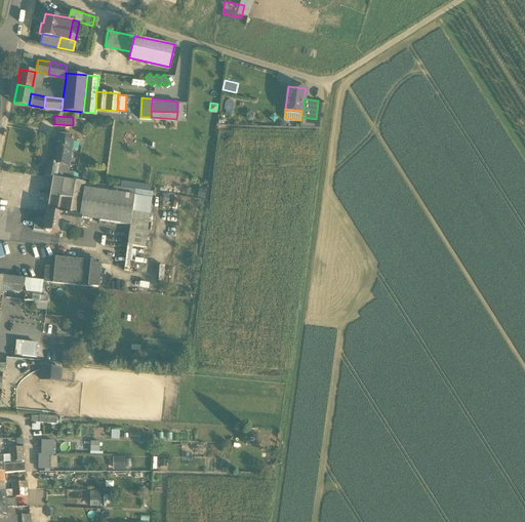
[(315,126),(316,119),(300,117),(300,120),(299,126),(315,126)]
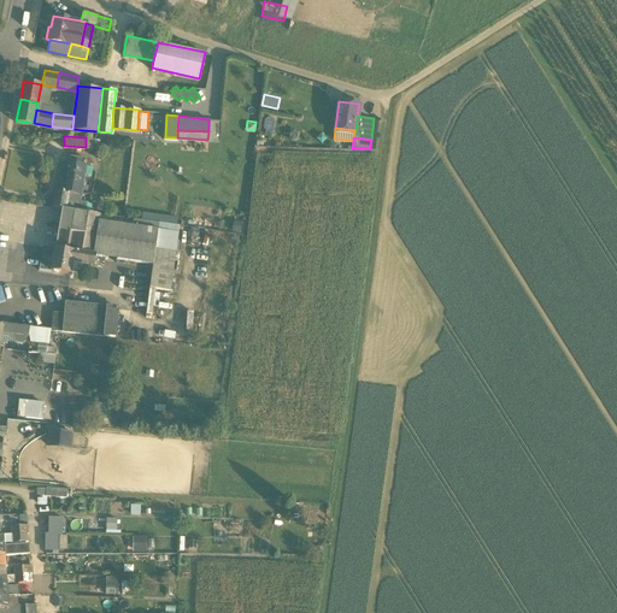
[(66,160),(62,189),(62,190),(81,194),(86,163),(83,163),(66,160)]
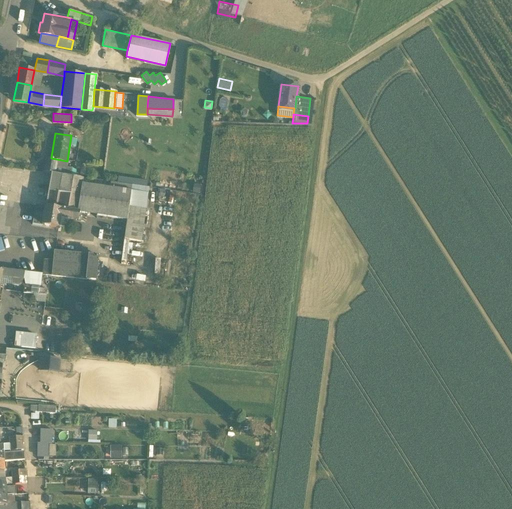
[(66,165),(67,161),(51,158),(51,157),(45,156),(42,171),(51,172),(70,175),(71,166),(66,165)]
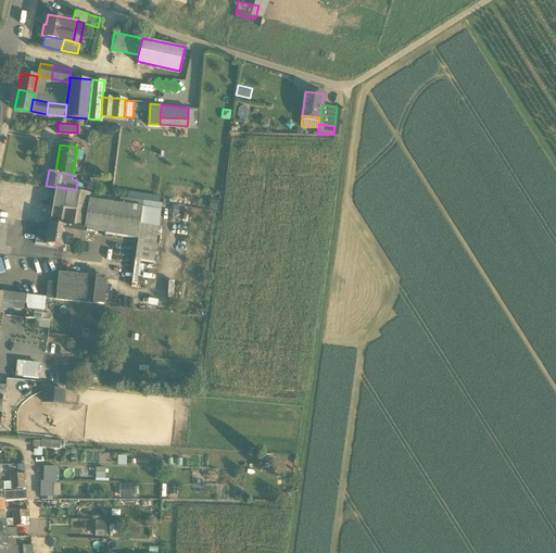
[(50,223),(84,228),(90,192),(76,190),(55,187),(50,223)]
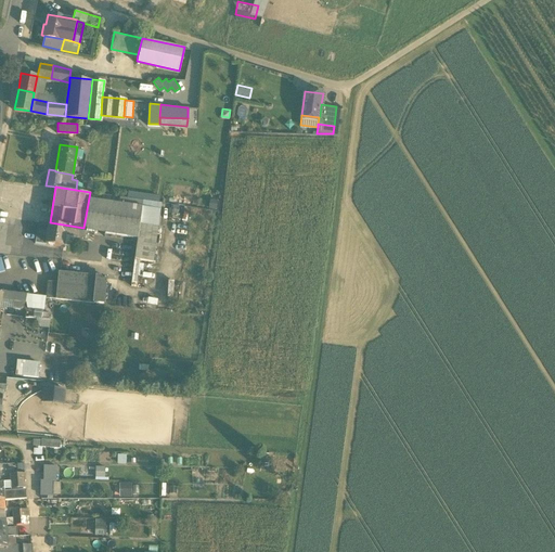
[(143,199),(159,201),(160,194),(128,189),(127,196),(143,199)]
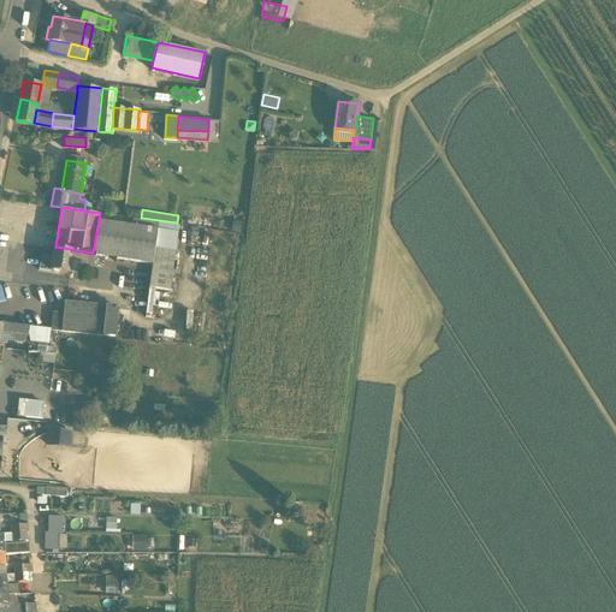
[(93,254),(153,262),(155,247),(159,220),(141,218),(100,212),(100,213),(93,253),(93,254)]
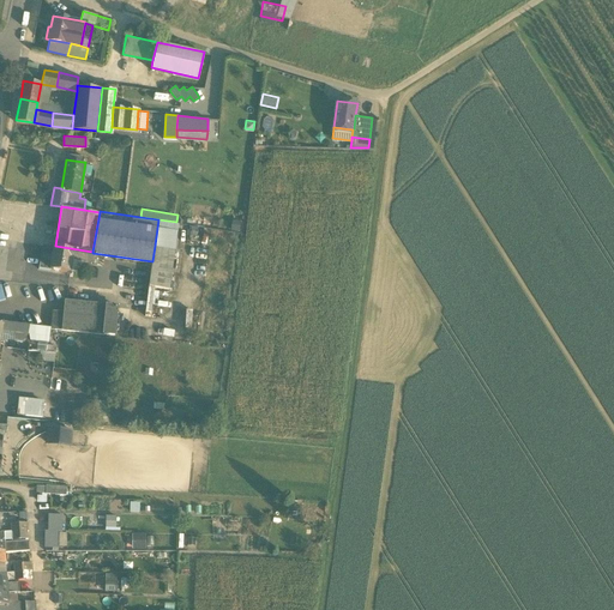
[(241,219),(232,218),(230,229),(239,230),(241,219)]
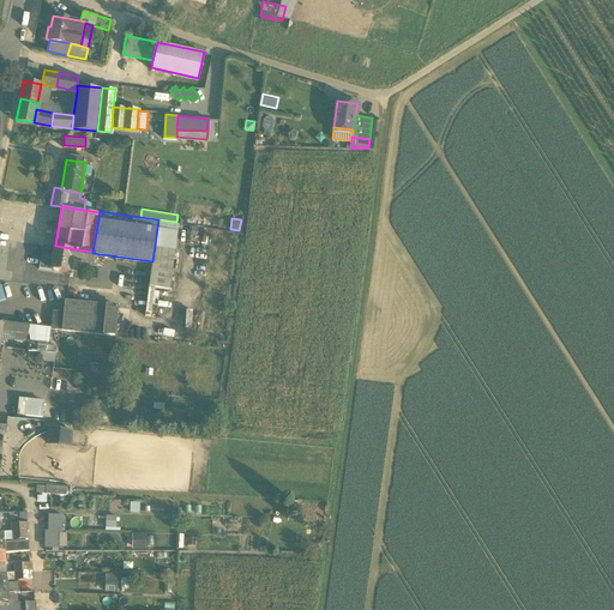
[(176,222),(158,219),(155,246),(174,248),(178,222),(176,222)]
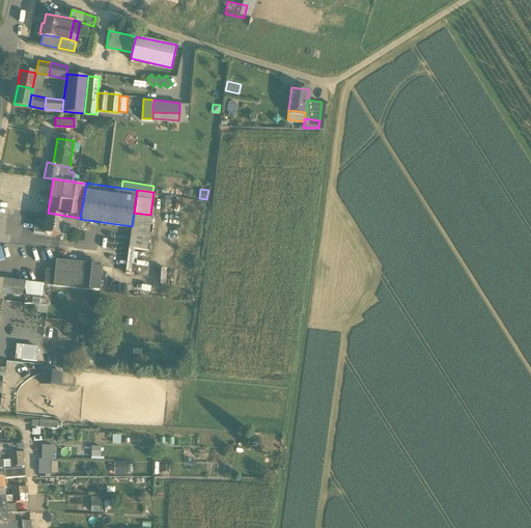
[(33,230),(44,232),(48,213),(36,211),(33,230)]
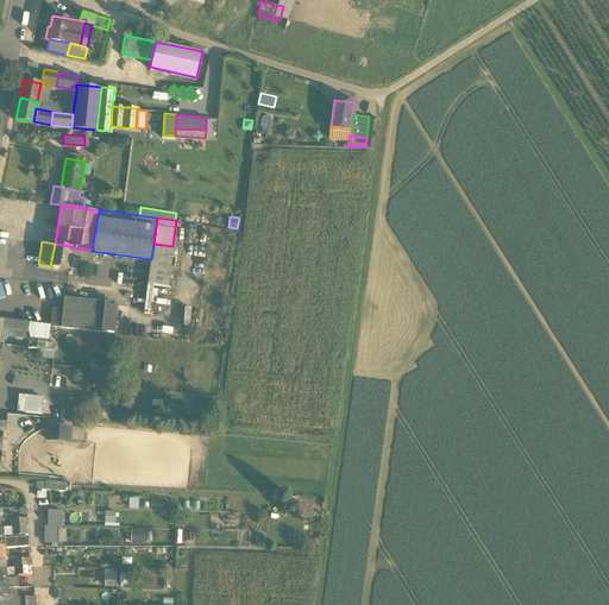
[(50,266),(69,270),(69,269),(71,257),(77,258),(90,259),(92,251),(92,250),(55,244),(50,266)]
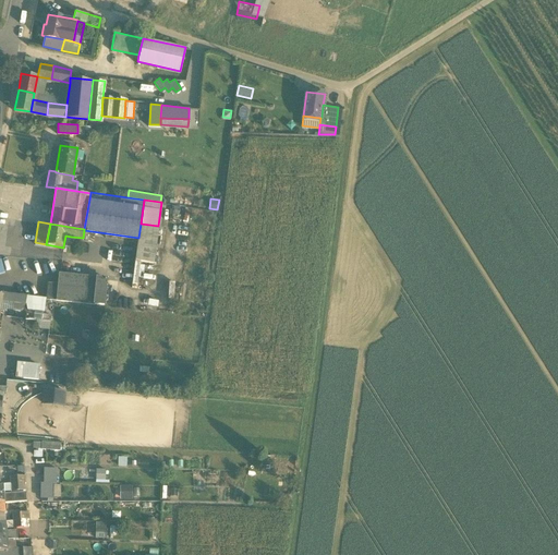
[(158,226),(141,224),(138,238),(135,258),(154,262),(158,226)]
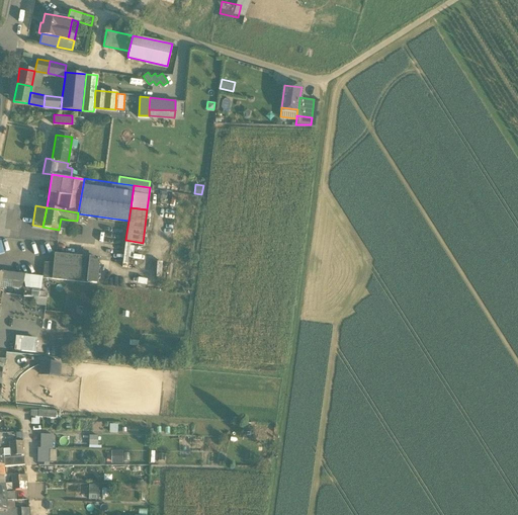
[(58,254),(57,264),(89,268),(88,280),(103,282),(105,260),(58,254)]
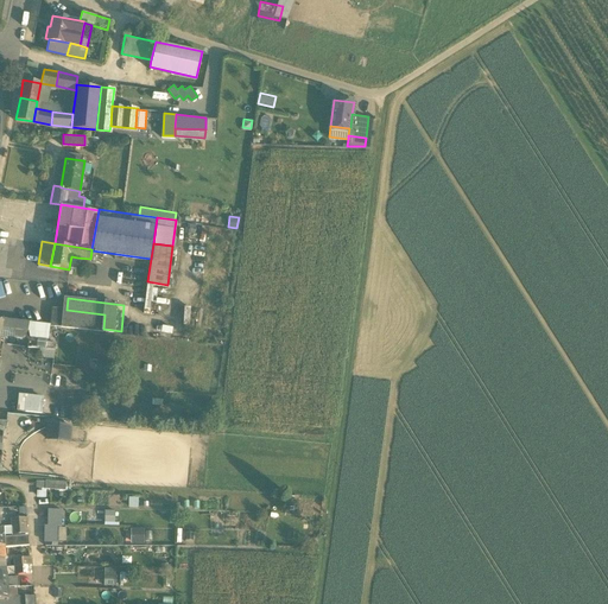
[(52,323),(103,329),(105,315),(67,310),(54,309),(52,323)]
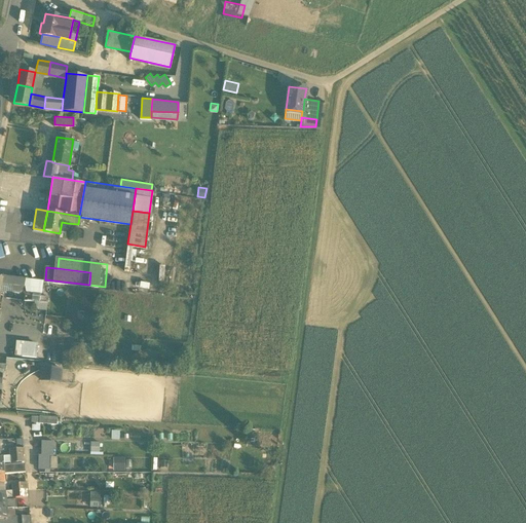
[(0,273),(0,276),(1,277),(0,285),(6,287),(7,288),(10,289),(11,290),(20,291),(21,290),(23,285),(26,286),(27,291),(40,292),(42,279),(25,277),(0,273)]
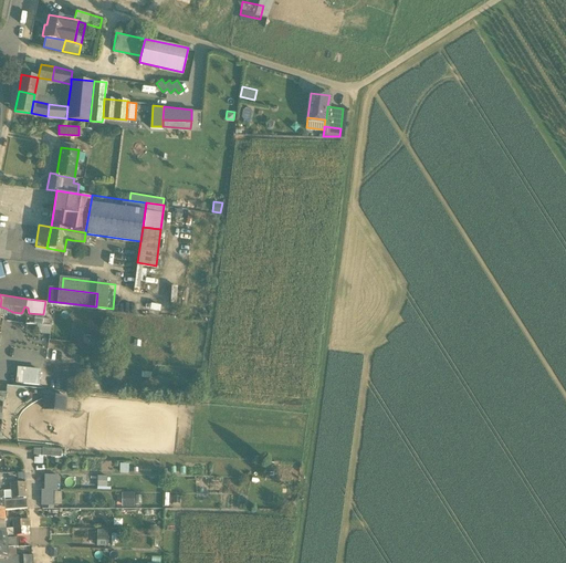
[(37,332),(50,333),(51,323),(38,322),(37,332)]
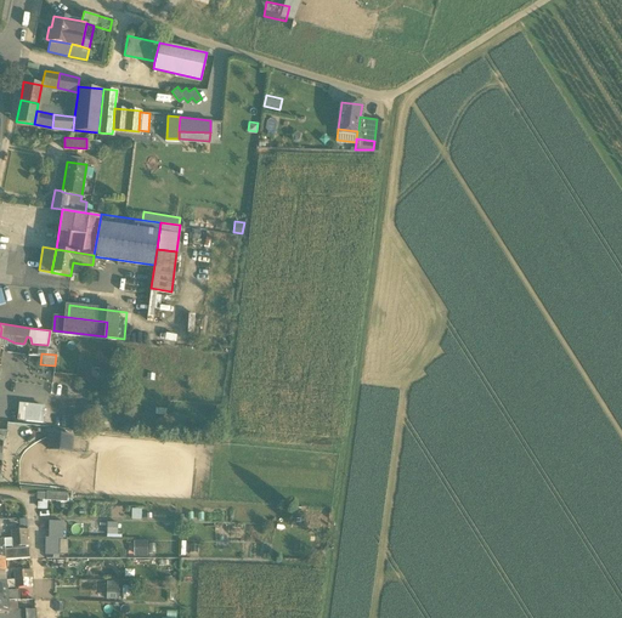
[(16,418),(38,420),(39,406),(18,403),(16,418)]
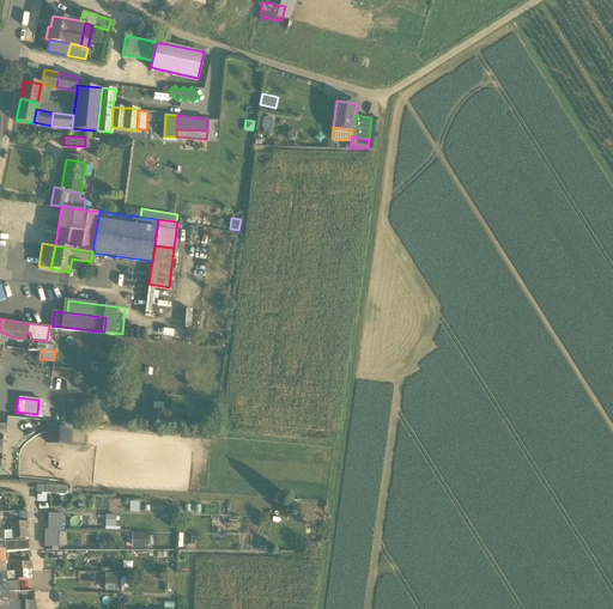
[(48,442),(71,443),(72,428),(50,426),(48,442)]
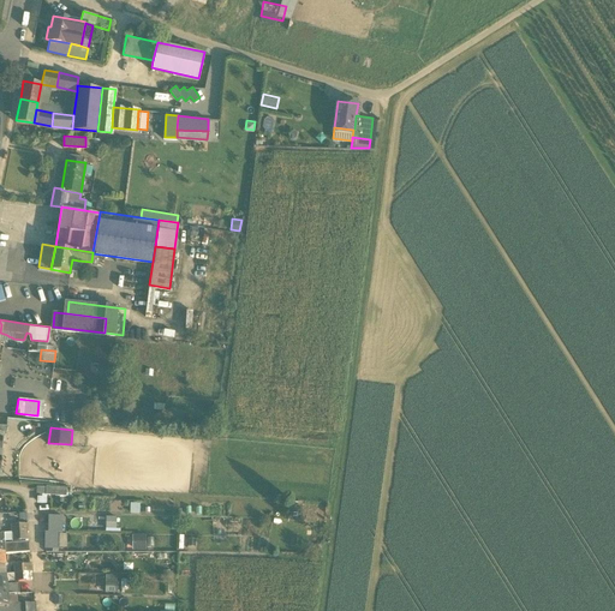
[(47,493),(66,495),(66,486),(46,485),(46,492),(46,493),(47,493)]
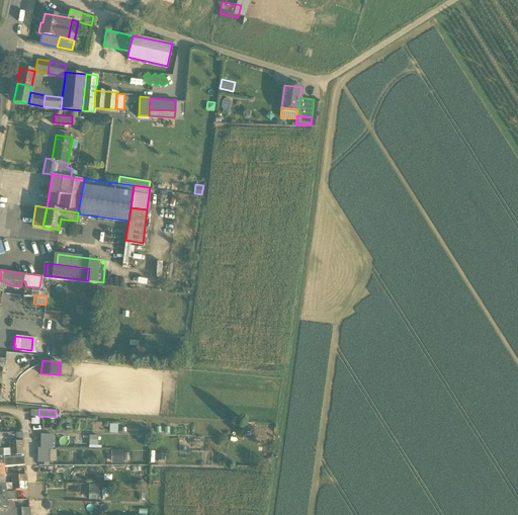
[(38,416),(38,415),(35,414),(34,417),(31,417),(30,423),(38,423),(39,416),(38,416)]
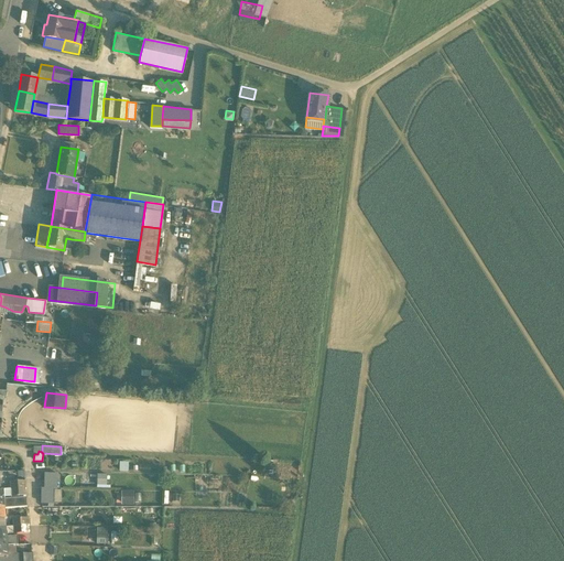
[(264,470),(273,471),(274,459),(266,459),(264,470)]
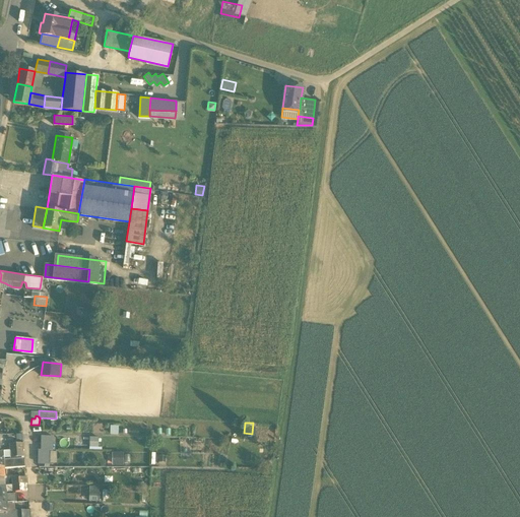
[(42,435),(41,448),(50,449),(50,442),(53,442),(53,435),(42,435)]
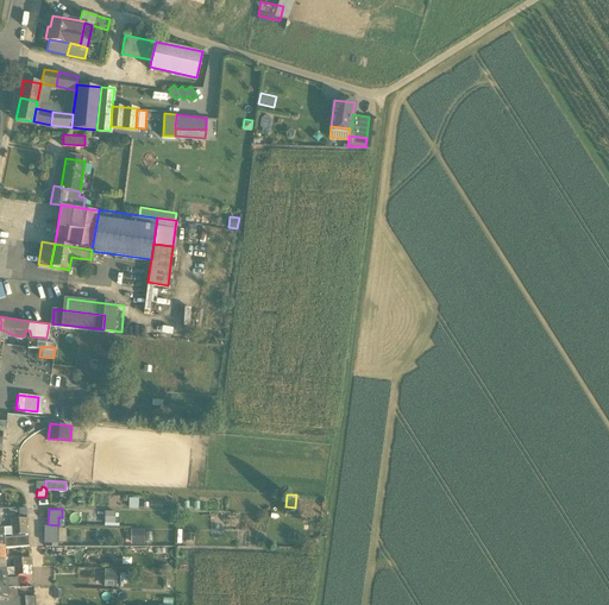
[(105,509),(105,522),(115,522),(115,509),(105,509)]
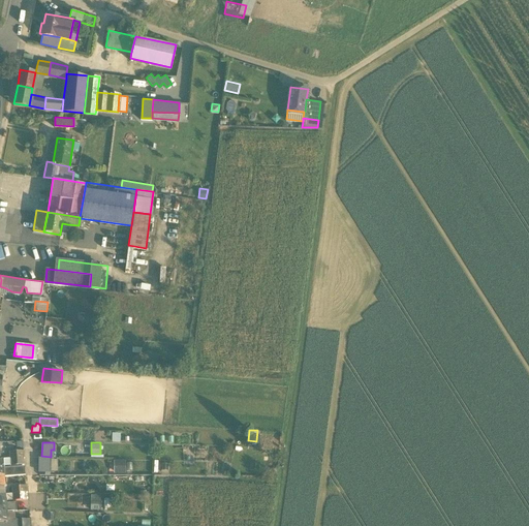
[(51,458),(51,457),(41,456),(39,456),(39,470),(51,470),(51,469),(51,458)]
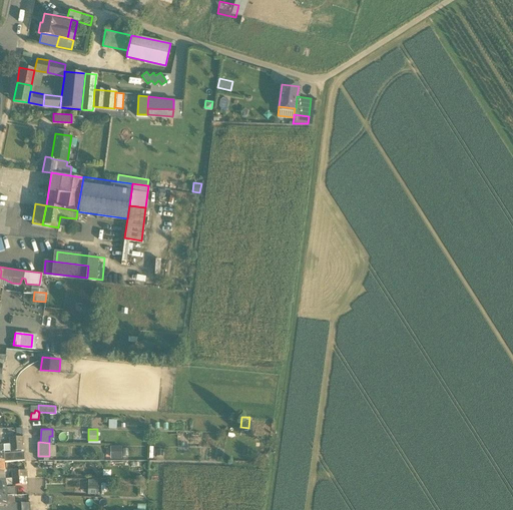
[(110,445),(110,457),(121,457),(121,444),(110,445)]
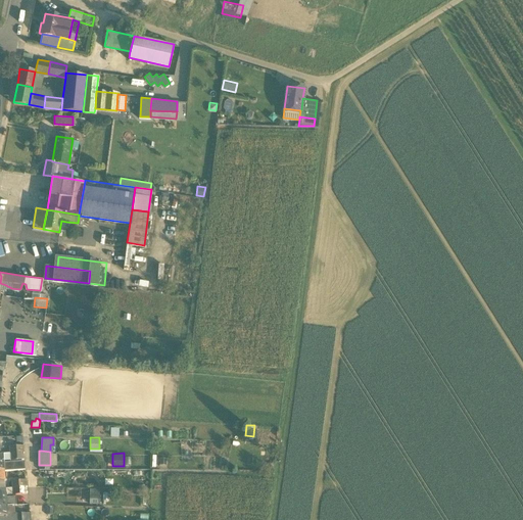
[(25,460),(3,461),(3,470),(14,469),(25,468),(25,460)]
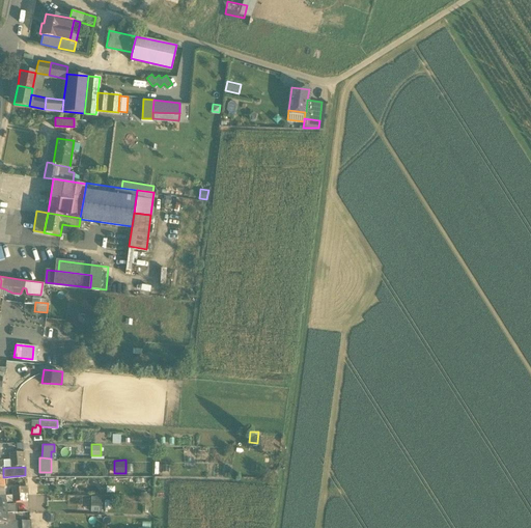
[(90,494),(90,510),(101,510),(101,494),(90,494)]
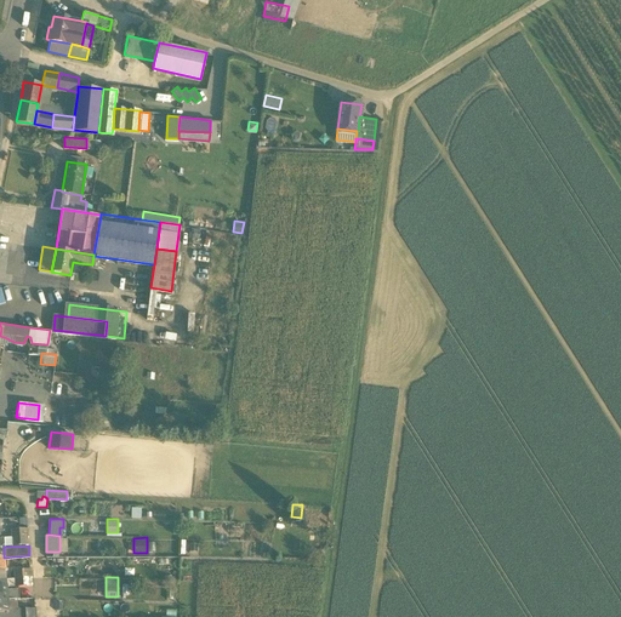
[(18,587),(6,588),(7,598),(17,598),(20,596),(18,587)]
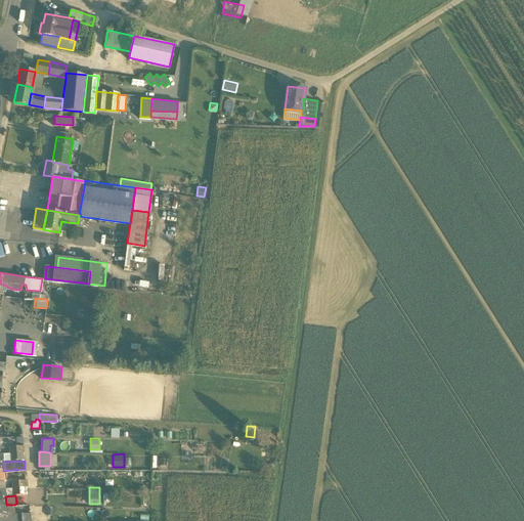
[(7,515),(14,515),(14,505),(6,505),(7,515)]
